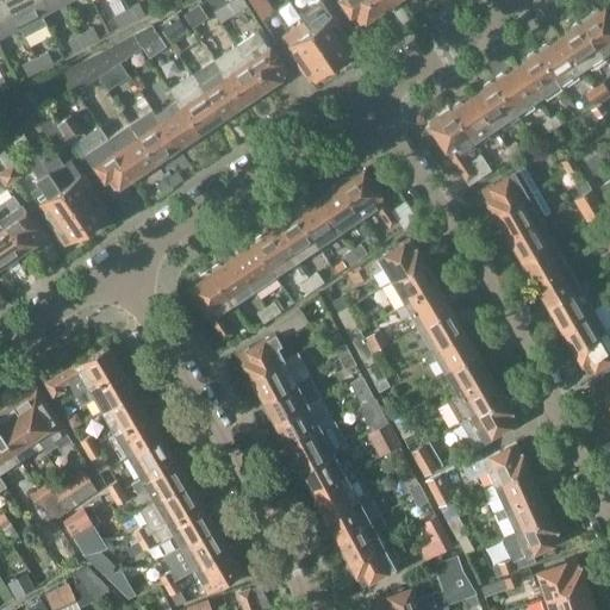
[(0,0),(0,35),(18,25),(4,0),(0,0)]
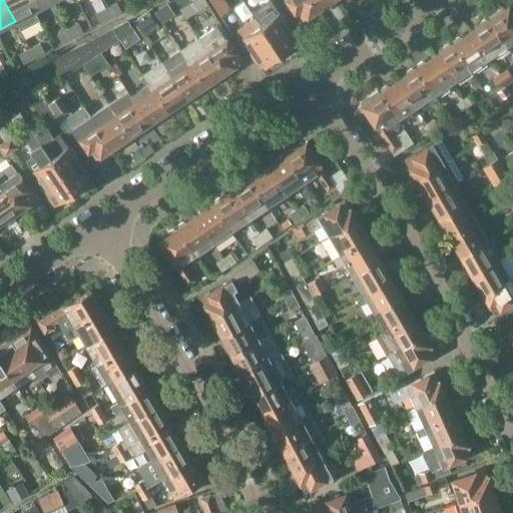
[(34,11),(28,0),(3,0),(15,21),(20,30),(39,20),(34,11)]
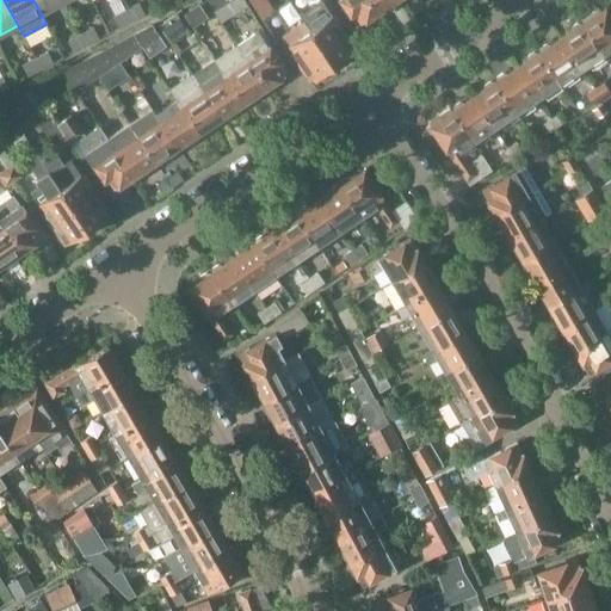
[(34,0),(41,13),(63,1),(62,0),(34,0)]
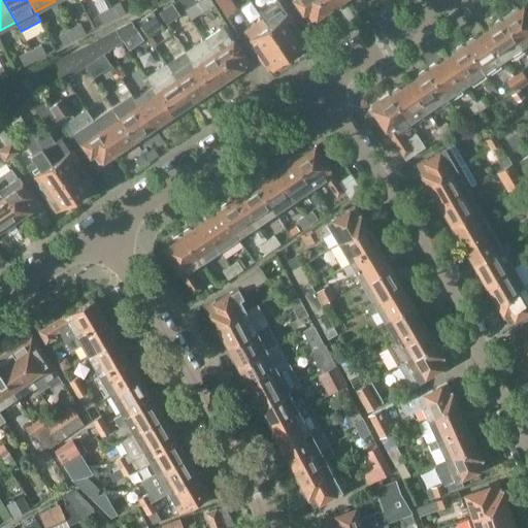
[(177,0),(186,11),(204,0),(177,0)]
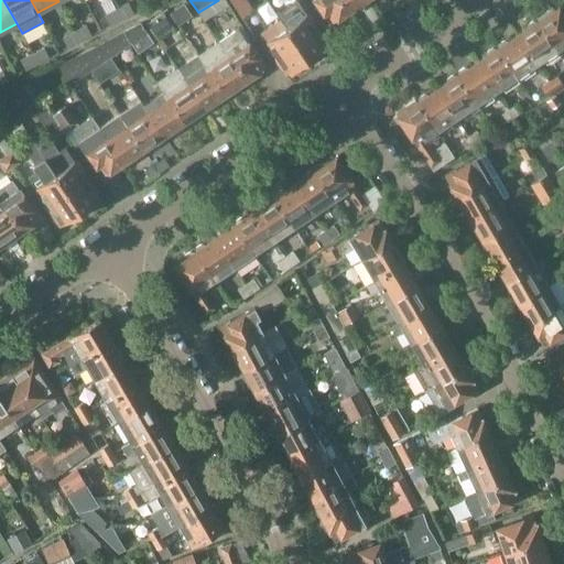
[(229,0),(243,20),(253,13),(245,0),(229,0)]
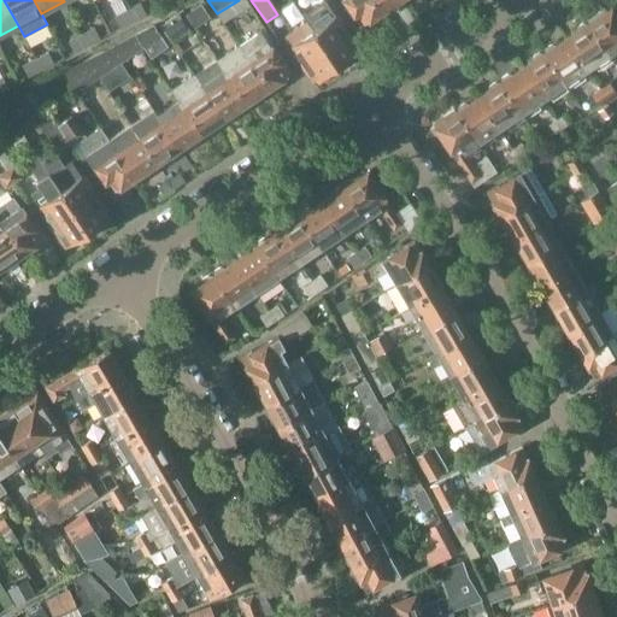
[(385,10),(376,0),(344,0),(362,25),(385,10)]
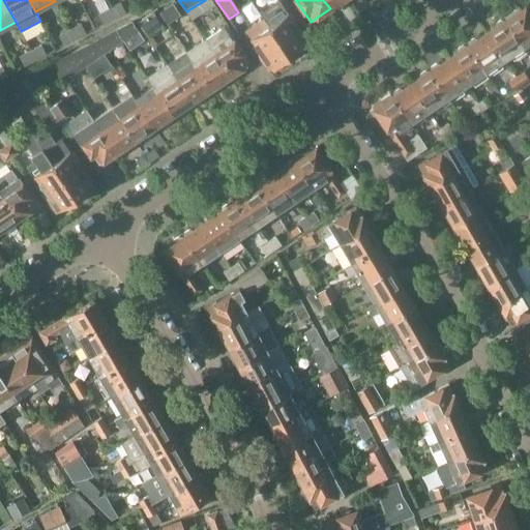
[(323,0),(330,8),(337,3),(339,5),(346,0),(323,0)]
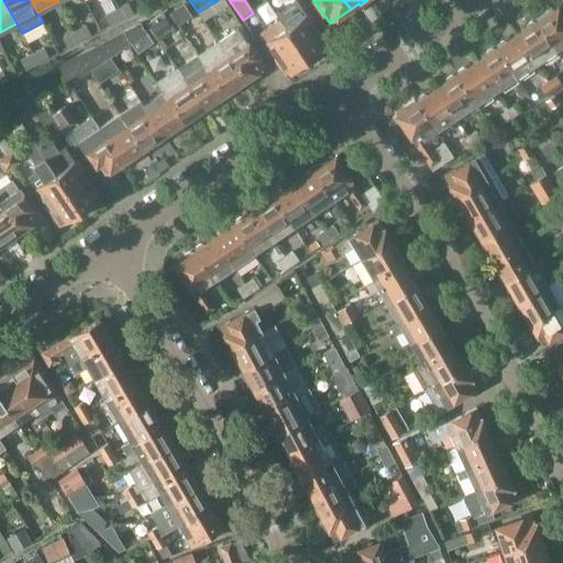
[(133,13),(128,3),(117,9),(121,19),(133,13)]
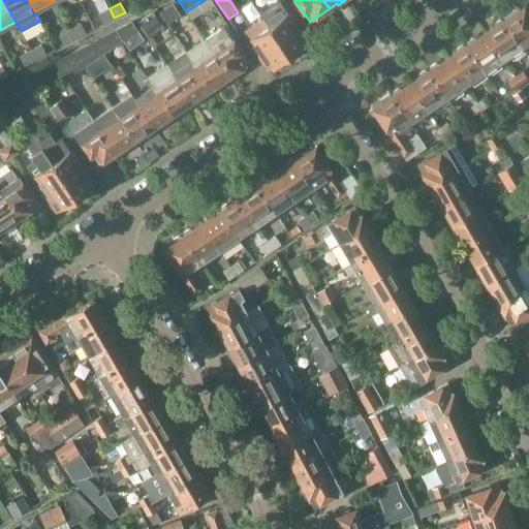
[(159,13),(166,25),(180,14),(173,4),(159,13)]
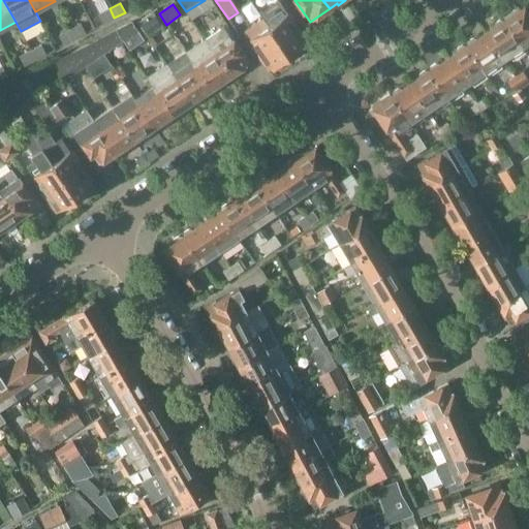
[(528,14),(524,7),(519,10),(518,8),(503,18),(505,20),(504,21),(522,48),(528,42),(528,14)]
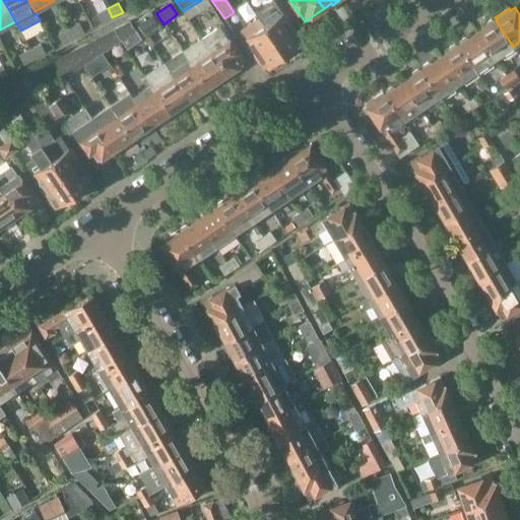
[(102,23),(112,17),(108,8),(96,14),(102,23)]
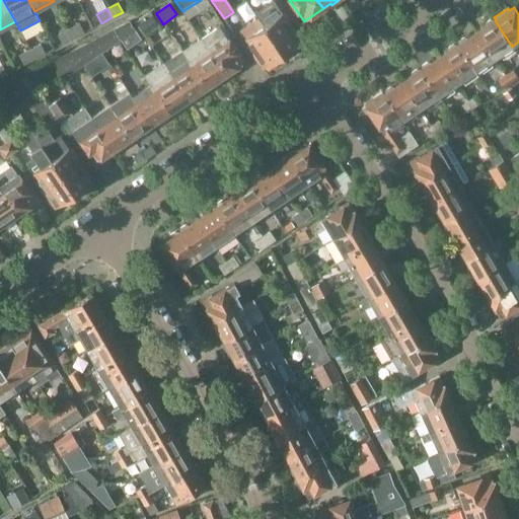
[(144,36),(160,25),(150,11),(134,22),(144,36)]
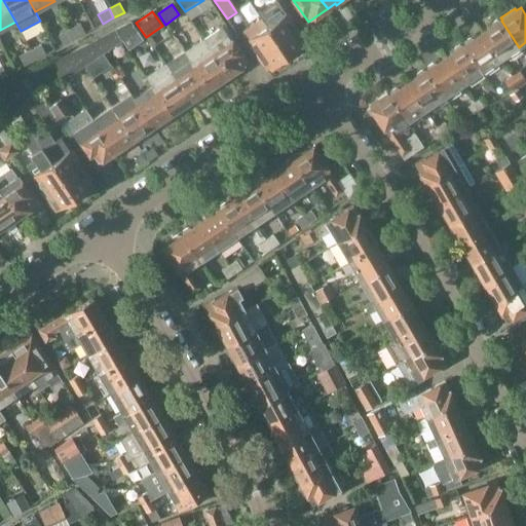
[(271,11),(260,19),(285,57),(306,43),(287,13),(277,20),(271,11)]
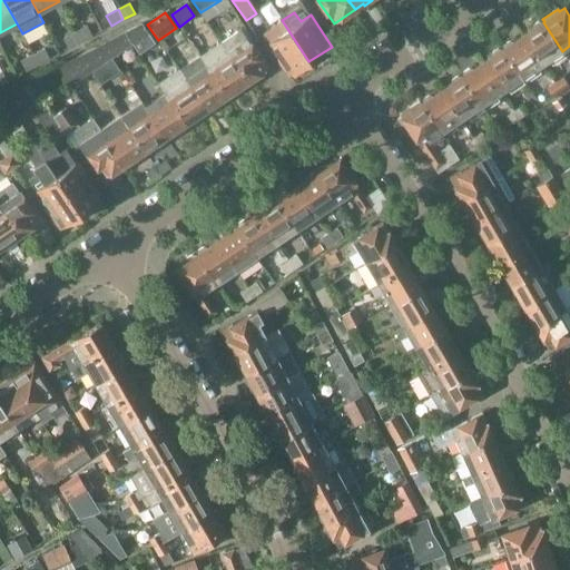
[(308,61),(282,20),(271,27),(262,32),(268,42),(268,43),(290,75),(308,61)]
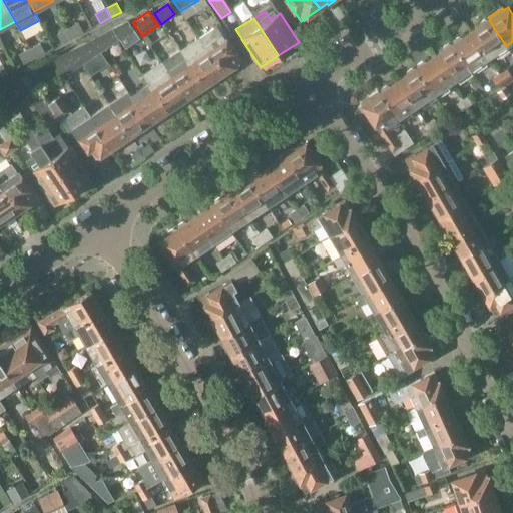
[(479,27),(472,31),(477,40),(474,42),(479,50),(481,49),(488,59),(506,46),(489,20),(488,20),(484,20),(479,23),(479,27)]
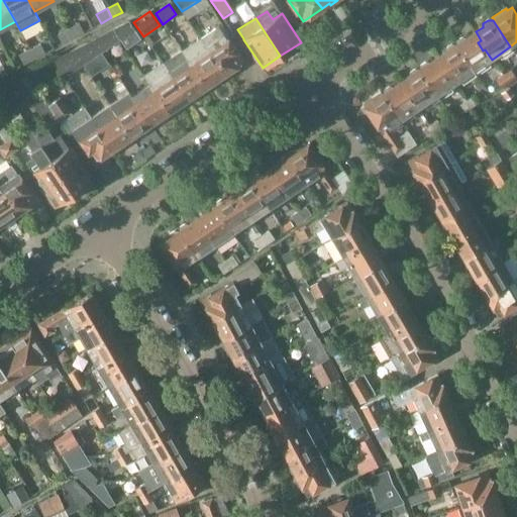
[(120,40),(123,44),(137,35),(128,22),(113,30),(120,40)]
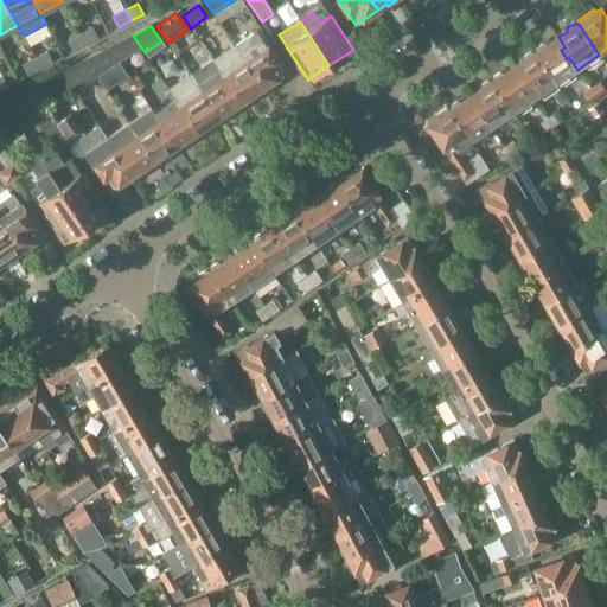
[(98,38),(93,27),(80,34),(85,45),(98,38)]
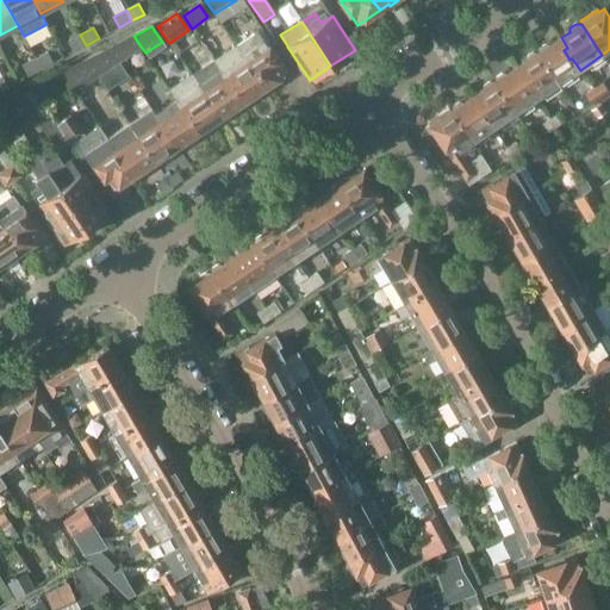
[(265,87),(286,73),(262,38),(261,38),(256,30),(243,38),(235,44),(265,87)]
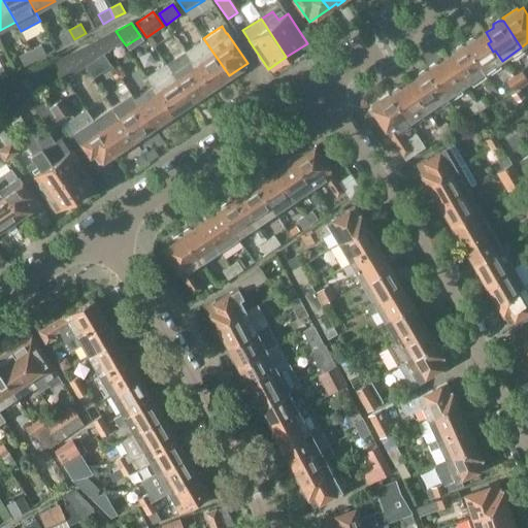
[(64,44),(74,39),(69,30),(59,35),(64,44)]
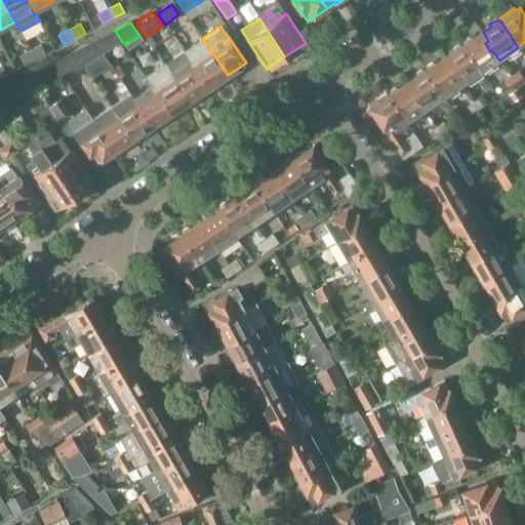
[(122,41),(115,31),(94,41),(104,53),(122,41)]
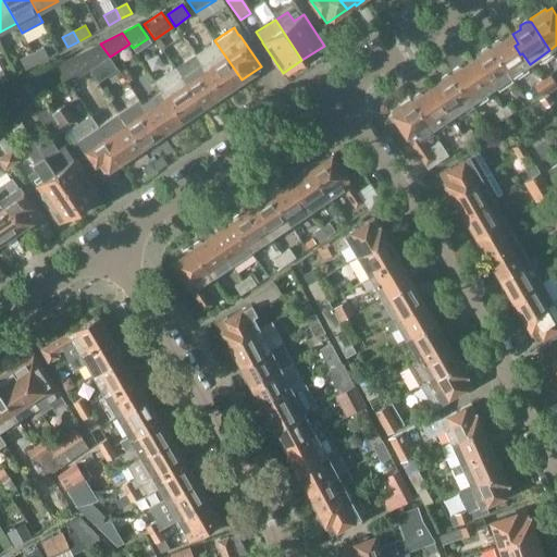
[(518,44),(512,34),(503,40),(497,40),(492,45),(491,48),(490,48),(510,77),(530,64),(522,53),(520,54),(515,46),(518,44)]
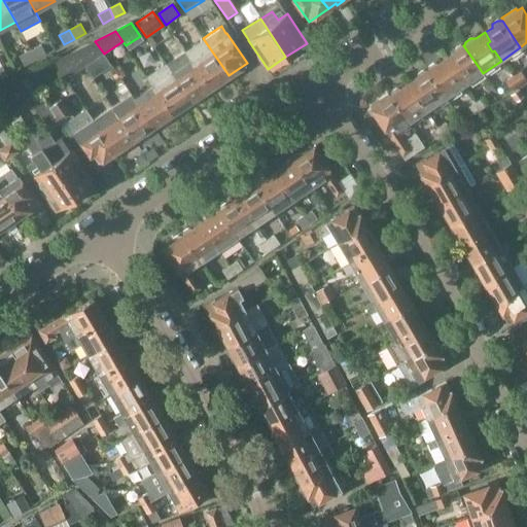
[(185,51),(191,60),(211,90),(220,83),(219,81),(229,75),(203,38),(185,51)]
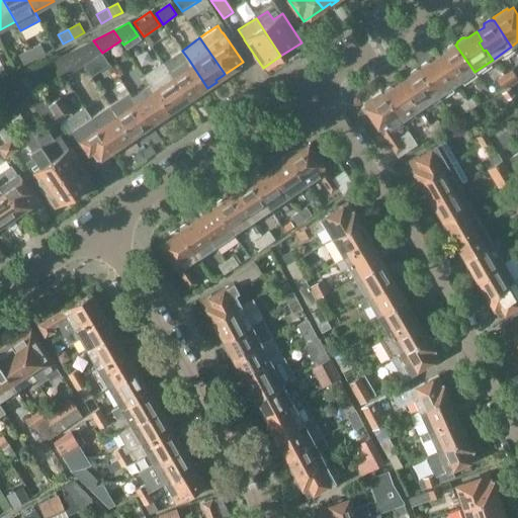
[(102,53),(93,40),(74,51),(83,65),(102,53)]
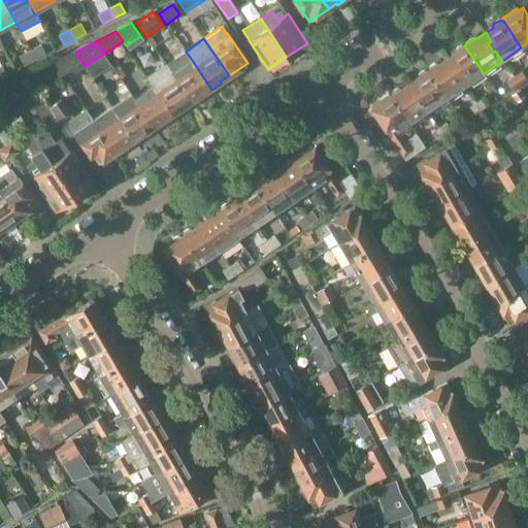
[(46,54),(41,44),(30,51),(35,60),(46,54)]
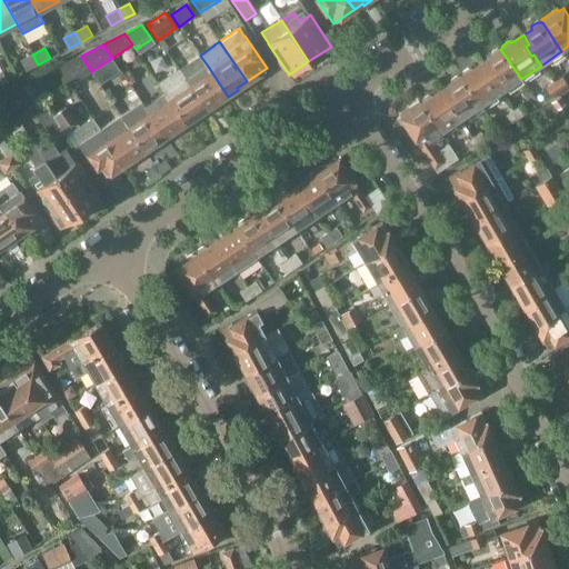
[(500,92),(521,79),(500,49),(499,50),(496,49),(491,52),(490,57),(479,65),(485,73),(488,70),(495,80),(492,81),(500,92)]
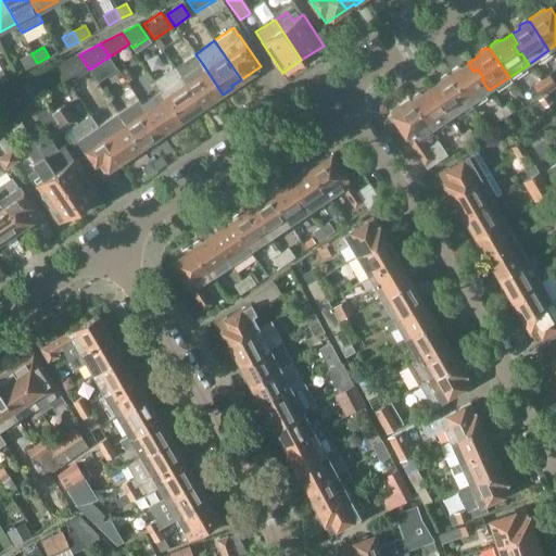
[(25,68),(37,63),(32,53),(21,60),(25,68)]
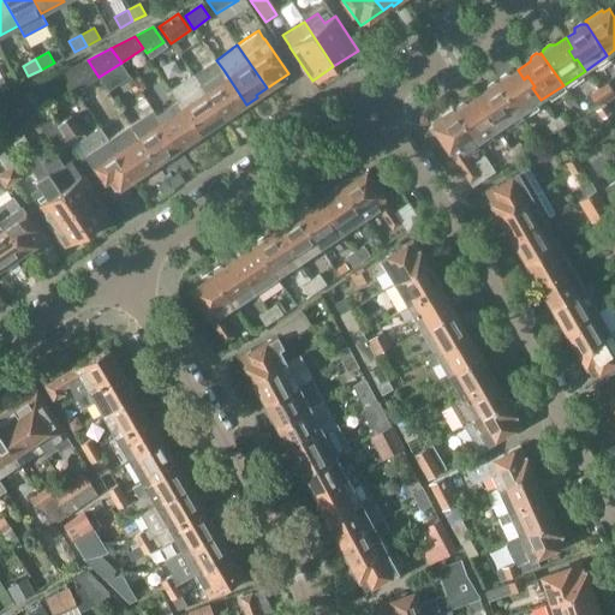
[(88,60),(64,72),(77,93),(99,77),(88,60)]
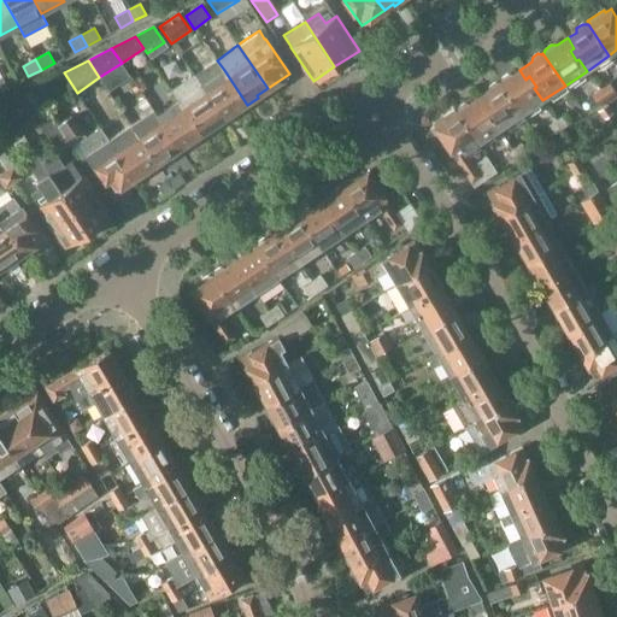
[(223,118),(234,111),(235,113),(247,105),(224,70),(210,80),(205,71),(195,77),(223,118)]
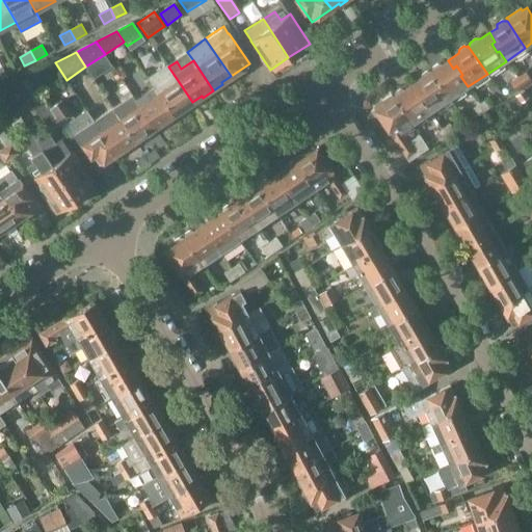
[(432,71),(431,72),(450,99),(468,86),(460,76),(462,75),(456,65),(453,69),(448,60),(441,65),(437,63),(432,68),(432,71)]
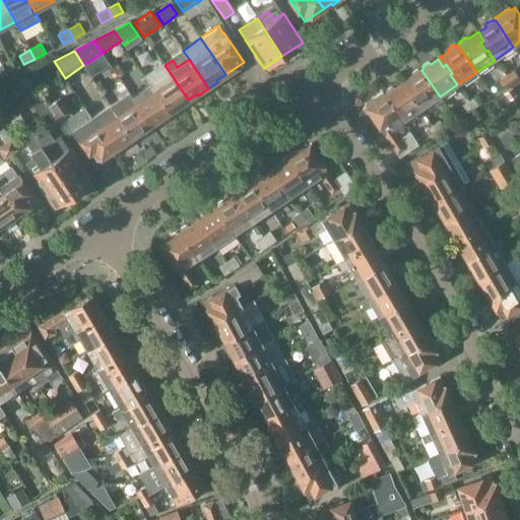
[(144,75),(151,84),(171,114),(180,108),(179,106),(188,100),(165,65),(164,63),(144,75)]
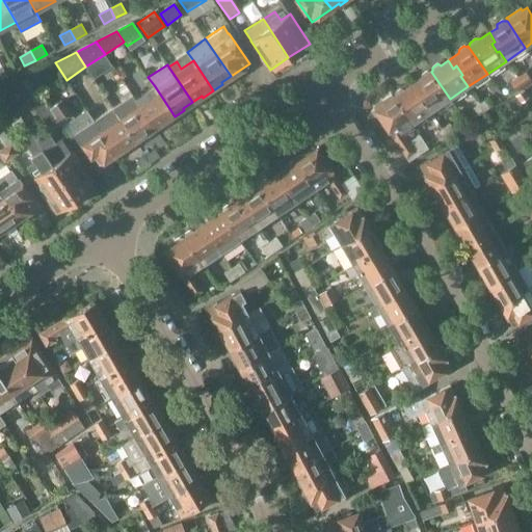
[(421,78),(410,85),(417,95),(421,91),(427,100),(424,102),(430,111),(450,99),(431,72),(429,73),(427,71),(422,75),(421,78)]
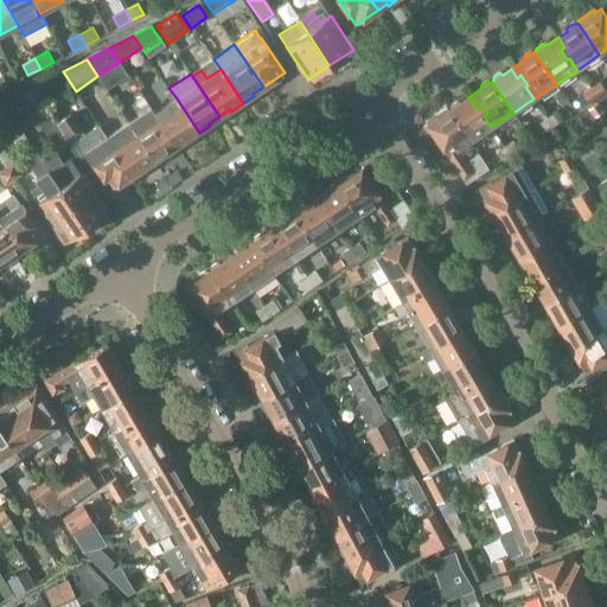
[(599,83),(590,89),(595,97),(604,91),(599,83)]
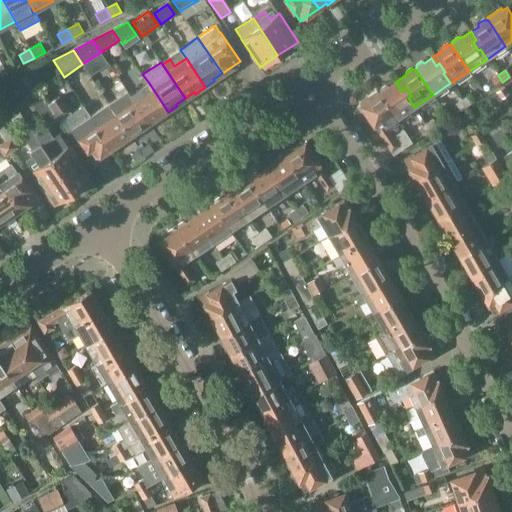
[(498,75),(491,80),(495,87),(502,82),(498,75)]
